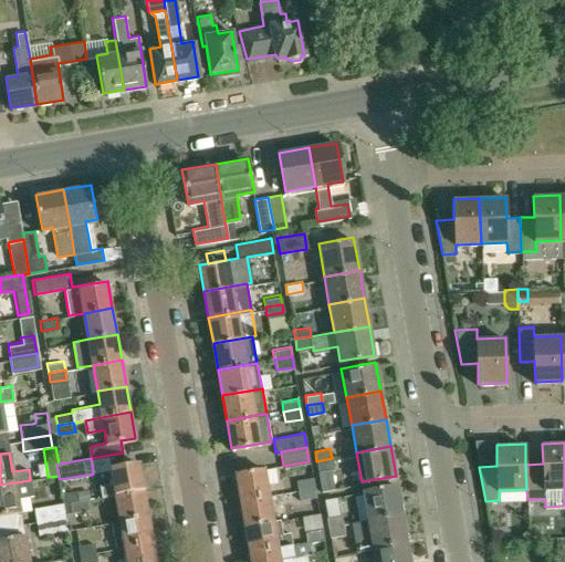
[(333,468),(332,458),(316,461),(318,470),(333,468)]
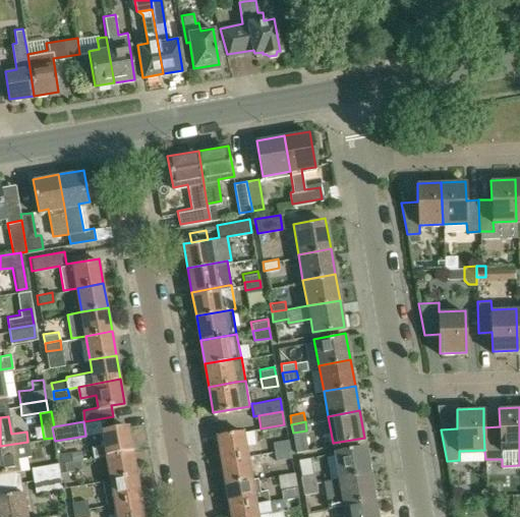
[(93,457),(106,455),(132,450),(128,425),(102,429),(104,443),(91,445),(93,457)]
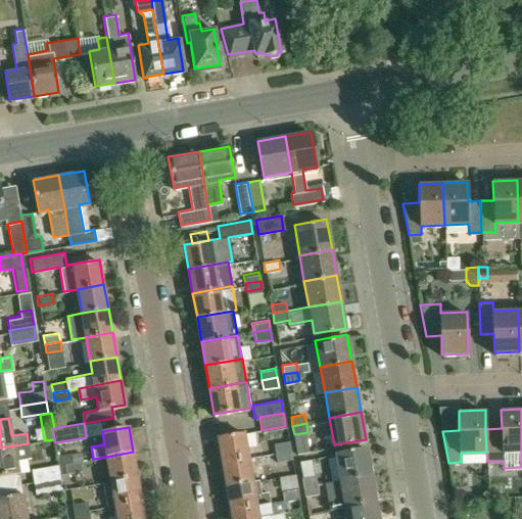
[(218,436),(222,461),(248,456),(244,432),(218,436)]
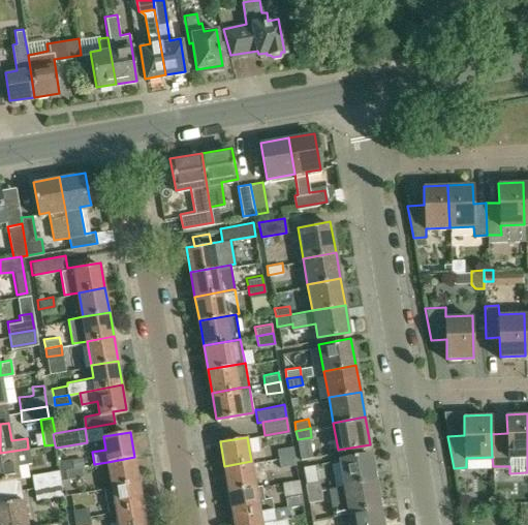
[(276,448),(278,457),(294,454),(292,444),(276,448)]
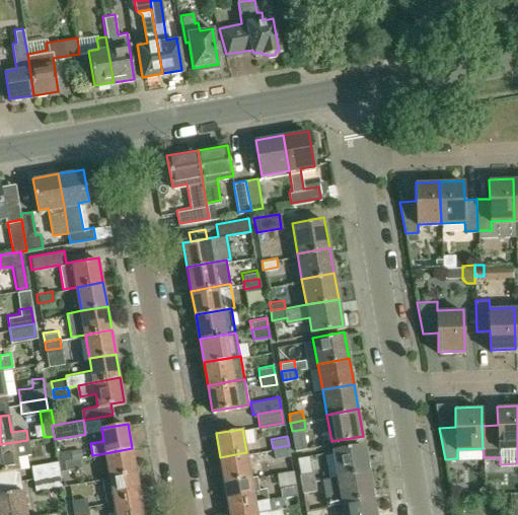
[(0,470),(17,467),(15,455),(29,453),(27,440),(0,444),(0,470)]
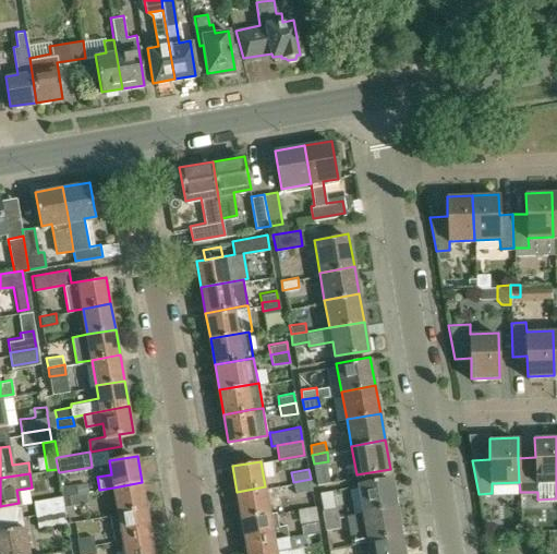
[(363,509),(396,504),(391,477),(358,482),(363,509)]
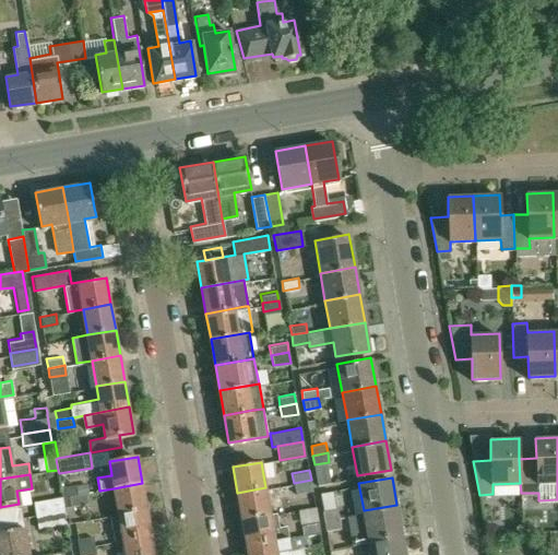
[(312,489),(311,480),(294,483),(295,493),(312,489)]
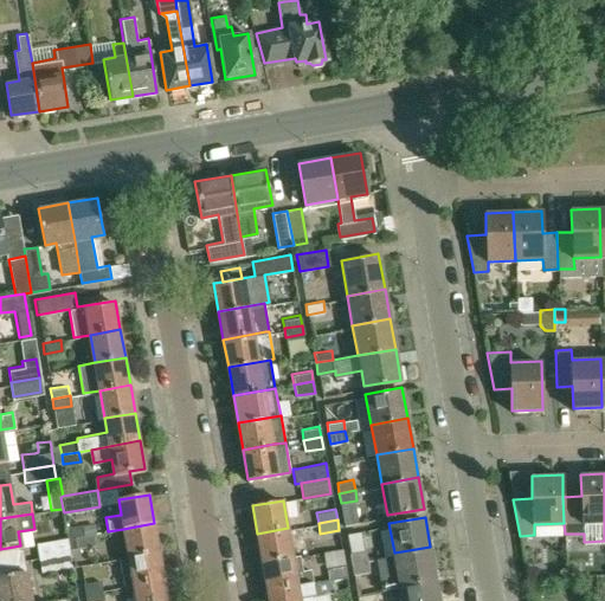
[(82,522),(64,525),(64,529),(65,536),(66,538),(84,536),(83,525),(83,524),(82,522)]
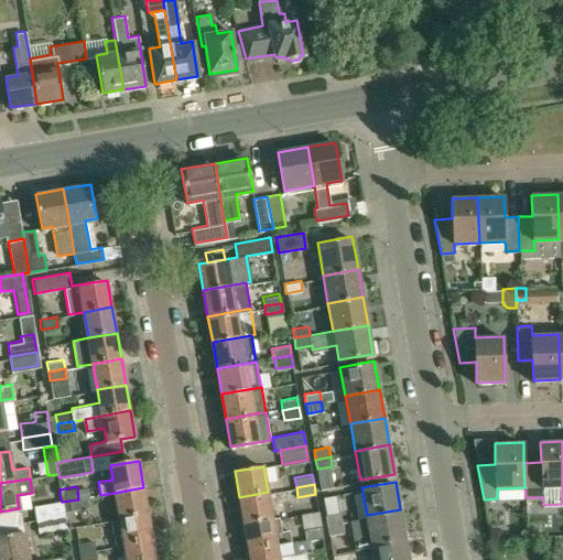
[(115,493),(119,518),(148,513),(143,487),(115,493)]
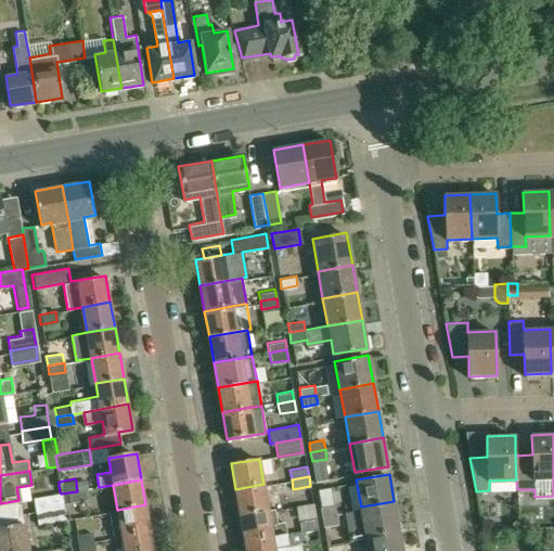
[(240,514),(268,509),(263,484),(235,489),(240,514)]
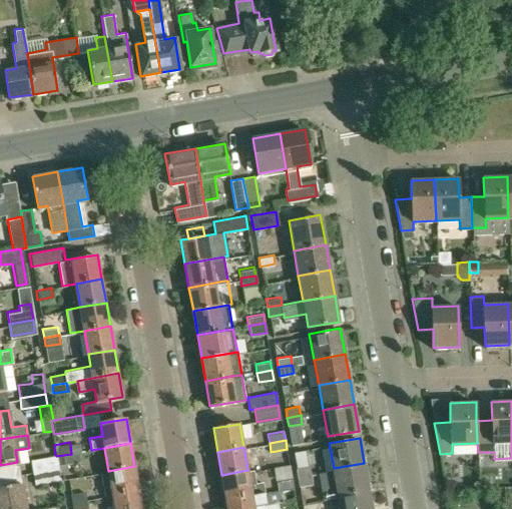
[(79,460),(78,452),(71,454),(56,456),(57,464),(79,460)]
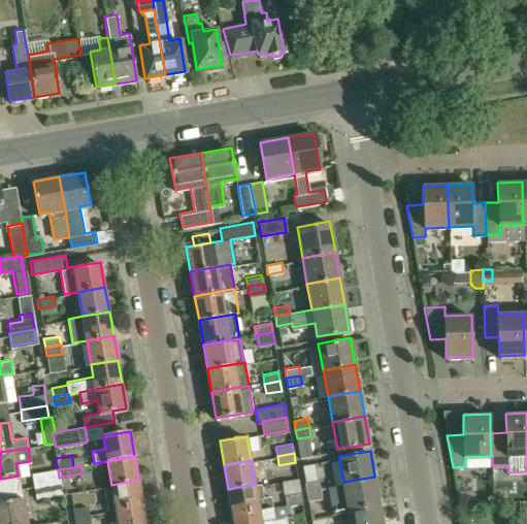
[(31,471),(33,484),(59,480),(59,478),(58,469),(57,467),(31,471)]
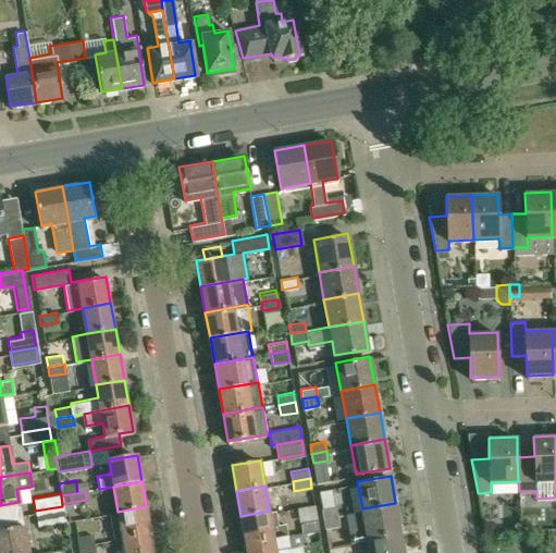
[(350,540),(367,537),(400,531),(395,503),(362,508),(346,512),(350,540)]
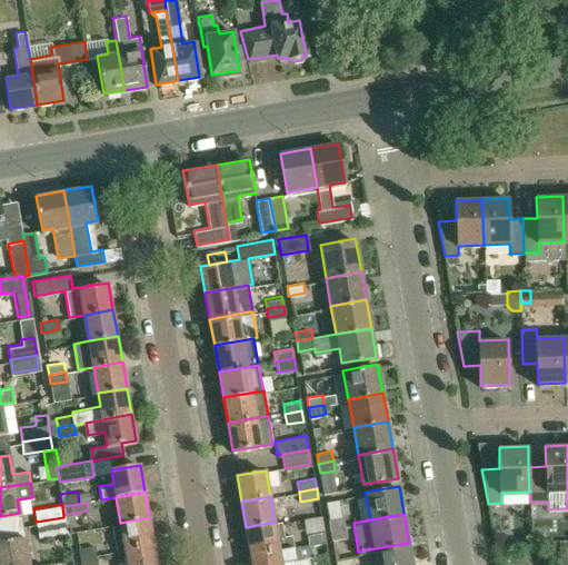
[(328,519),(330,529),(346,526),(344,516),(328,519)]
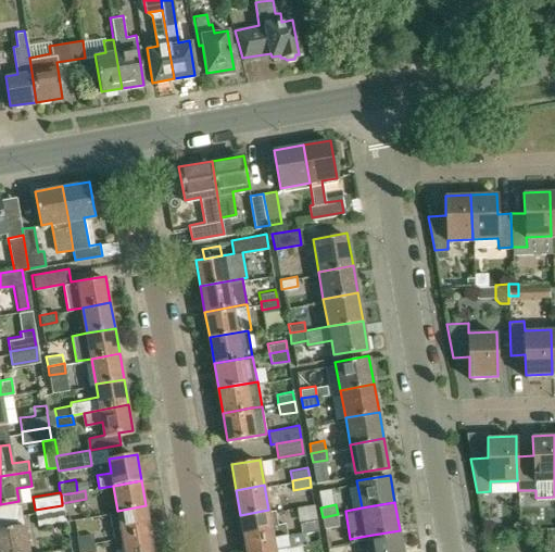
[(36,522),(64,517),(62,505),(35,510),(36,522)]
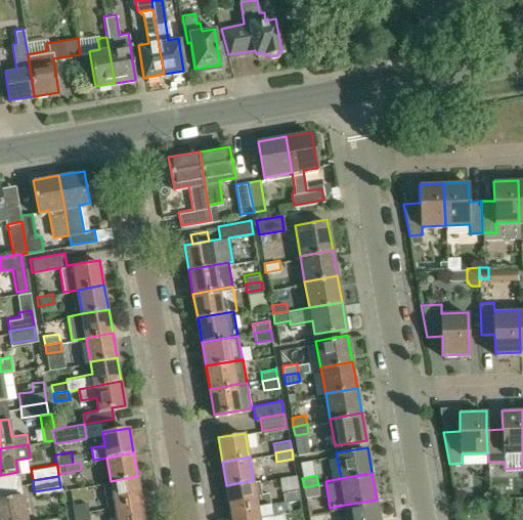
[(106,507),(141,501),(137,476),(111,481),(102,482),(106,507)]
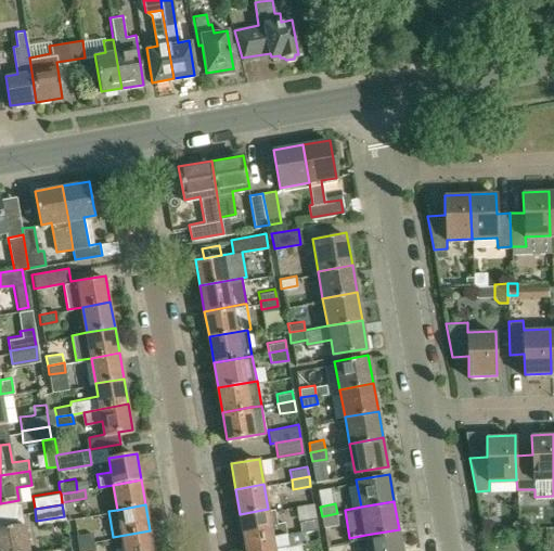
[(244,539),(272,535),(286,532),(284,521),(277,522),(274,508),(268,509),(240,514),(244,539)]
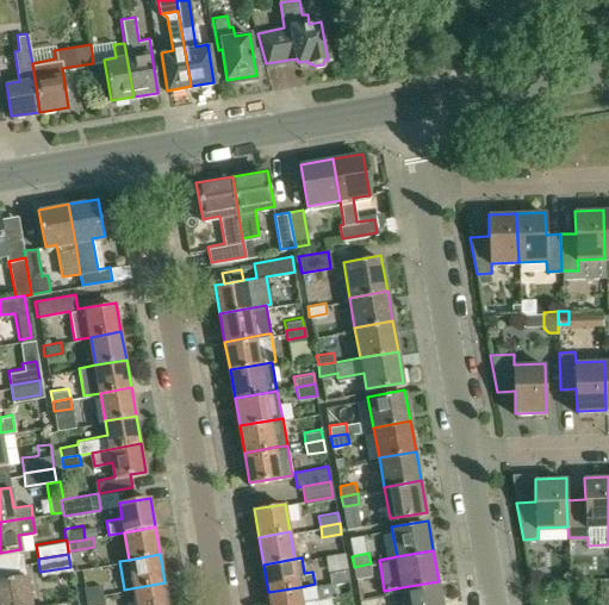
[(372,574),(371,563),(354,567),(356,578),(372,574)]
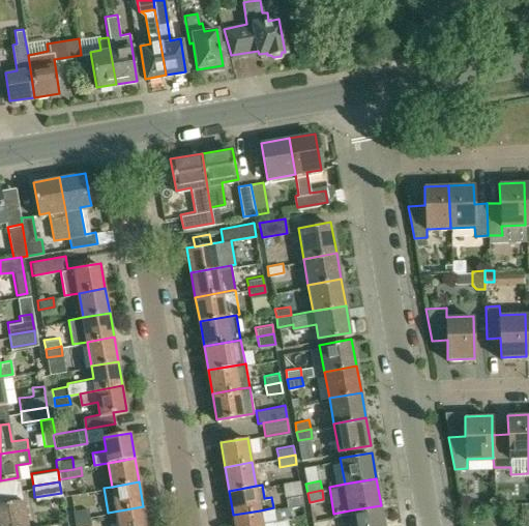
[(285,497),(287,505),(289,505),(303,502),(302,494),(285,497)]
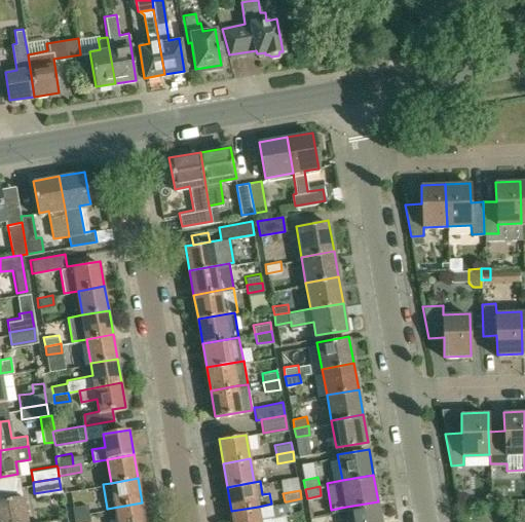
[(0,521),(26,521),(22,495),(0,498),(0,521)]
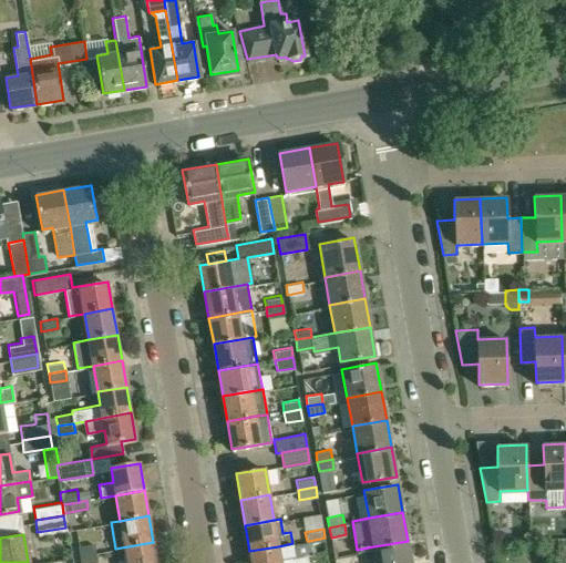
[(278,546),(249,551),(250,562),(296,562),(295,556),(307,555),(311,554),(310,551),(309,541),(307,541),(301,542),(292,543),(278,546)]
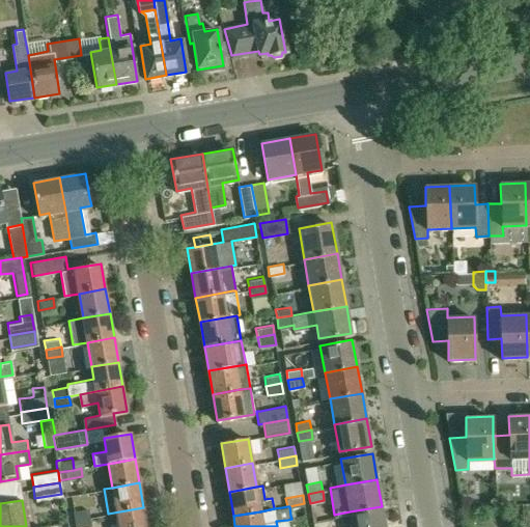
[(350,511),(353,526),(385,526),(382,506),(350,511)]
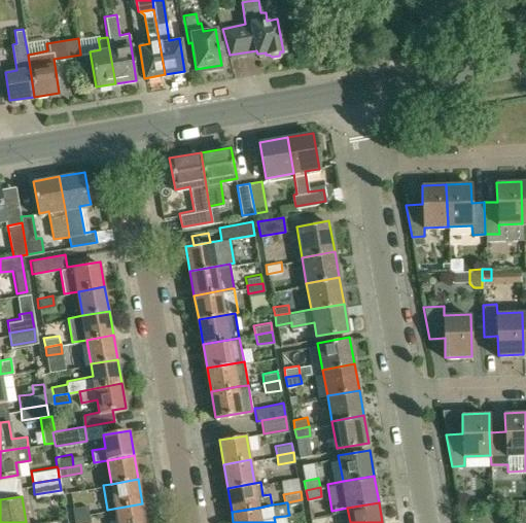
[(108,522),(145,522),(142,503),(107,510),(108,522)]
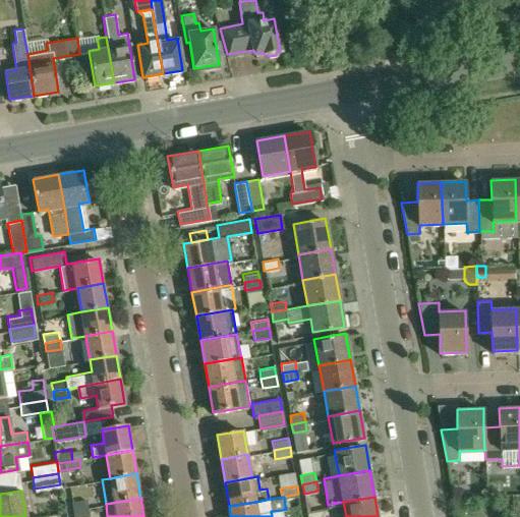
[(71,501),(73,510),(88,507),(85,499),(71,501)]
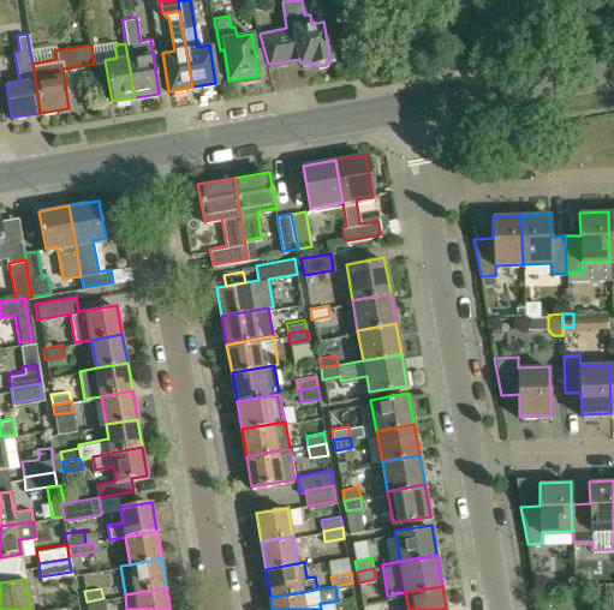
[(103,598),(87,602),(87,609),(95,609),(105,609),(103,598)]
